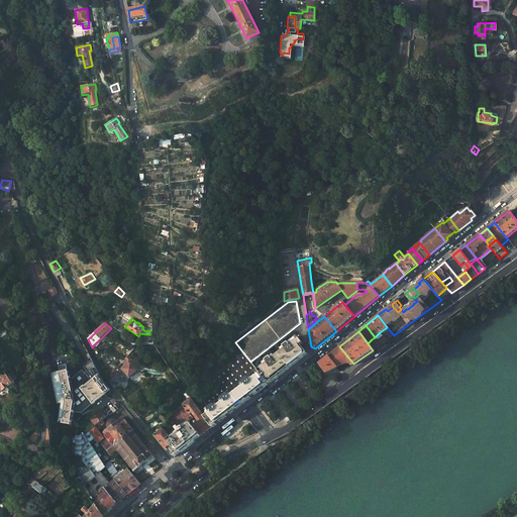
[(381,344),(386,340),(383,336),(380,332),(375,337),(381,344)]
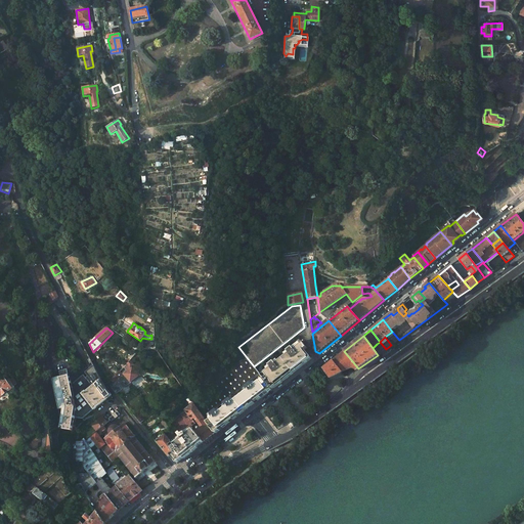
[(290,354),(276,364),(274,362),(269,366),(271,368),(262,376),(264,379),(272,389),(311,358),(305,350),(307,348),(302,341),(288,352),(290,354)]
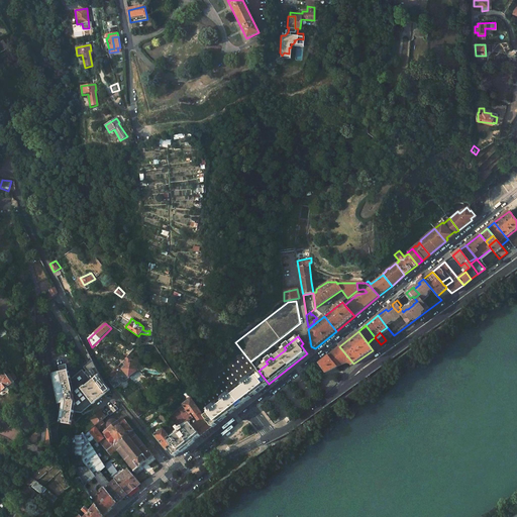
[(381,344),(375,337),(372,339),(377,347),(381,344)]
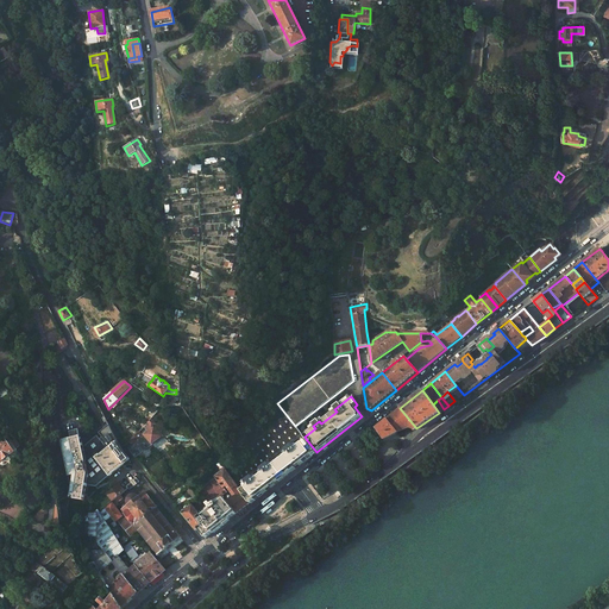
[(413,431),(416,428),(400,408),(385,419),(397,433),(407,428),(408,427),(409,427),(410,427),(410,428),(412,428),(413,429),(413,431)]
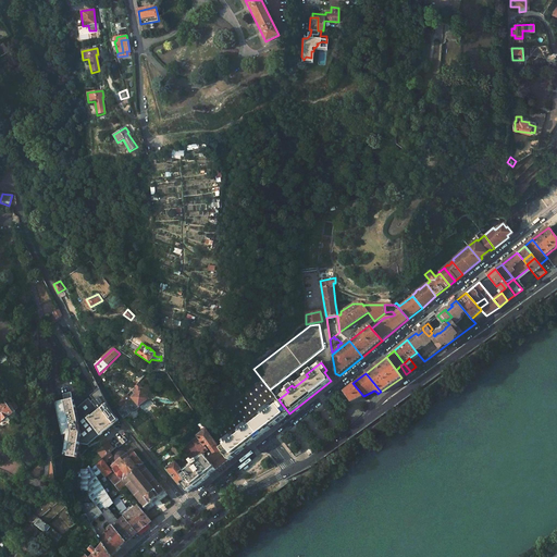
[(270,410),(281,403),(279,399),(270,390),(261,379),(224,408),(233,419),(211,435),(218,445),(218,446),(220,449),(226,444),(224,441),(231,435),(233,440),(242,433),(238,430),(246,424),(248,428),(254,423),(263,416),(261,412),(268,407),(270,410)]
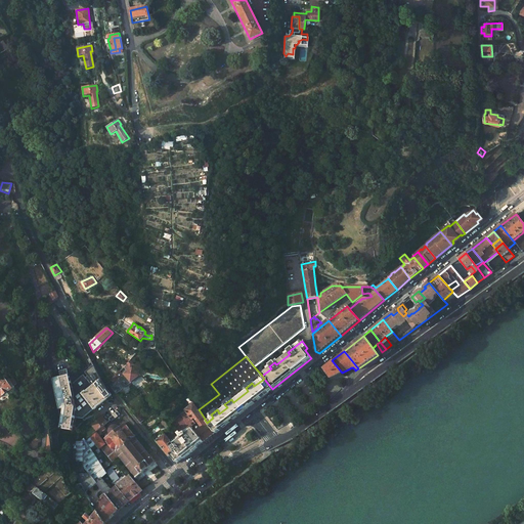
[(131,360),(128,363),(121,370),(126,377),(131,383),(140,375),(135,368),(134,369),(132,367),(135,364),(131,360)]
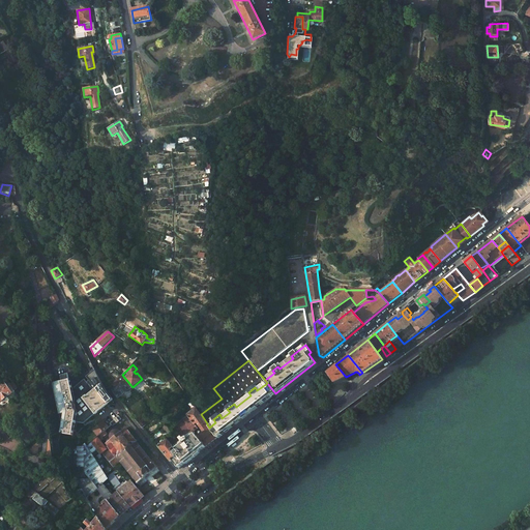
[(335,364),(321,377),(327,385),(333,382),(339,380),(346,377),(335,364)]
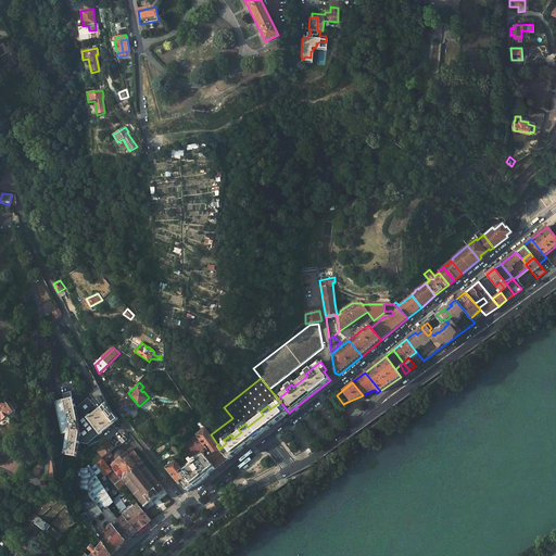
[(64,402),(57,404),(64,433),(67,433),(64,452),(67,452),(66,455),(76,456),(78,443),(88,444),(100,434),(100,436),(118,421),(113,414),(100,388),(90,395),(93,399),(90,400),(88,396),(75,406),(72,391),(63,393),(64,402)]
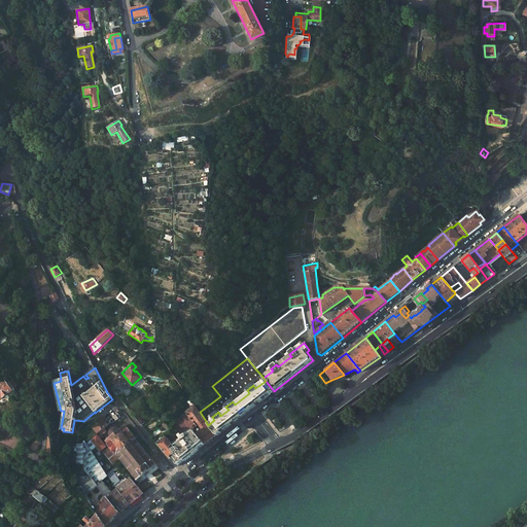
[(113,382),(116,387),(127,379),(121,373),(113,382)]
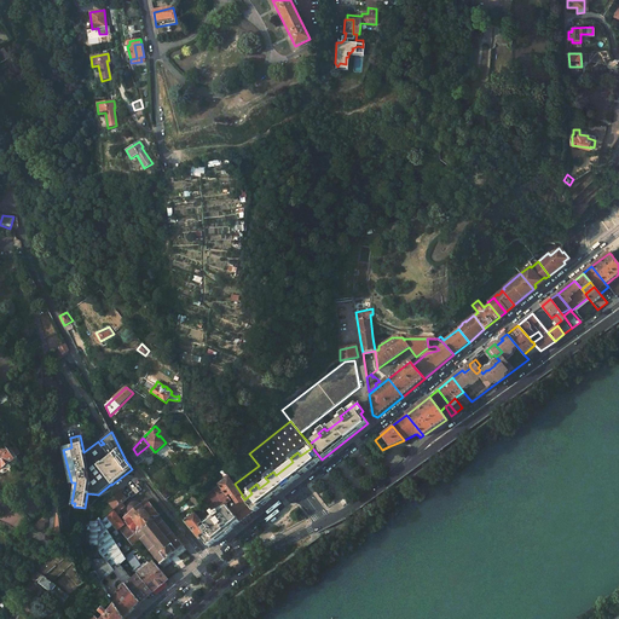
[(12,449),(10,445),(9,441),(0,447),(0,469),(0,470),(15,460),(9,451),(12,449)]
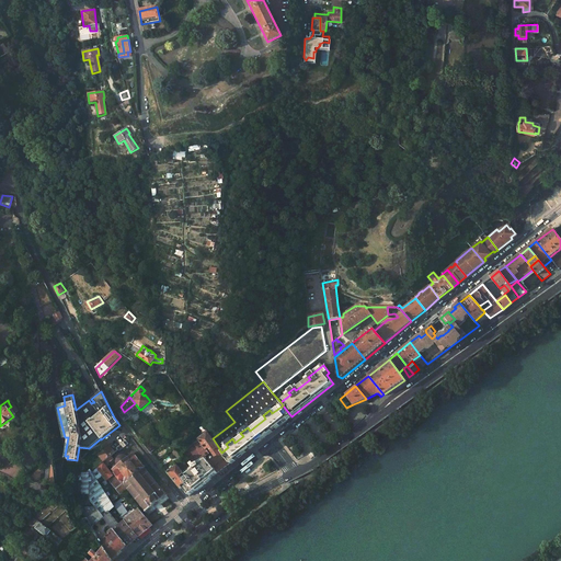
[(124,412),(121,415),(126,422),(140,410),(135,403),(124,412)]
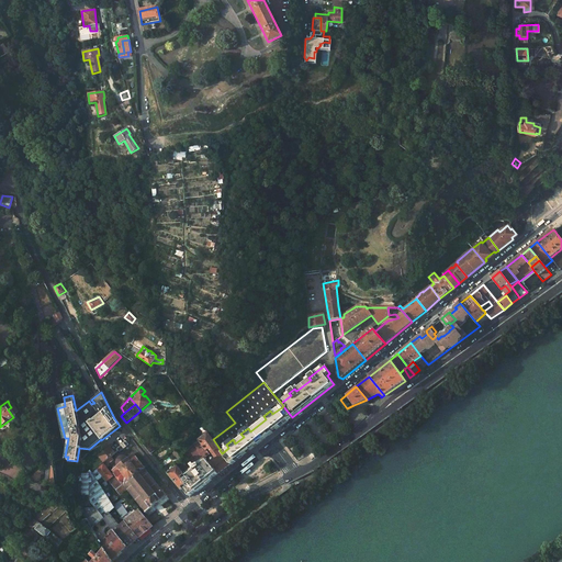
[(266,419),(256,427),(266,438),(292,417),(283,406),(272,414),(270,411),(263,416),(266,419)]
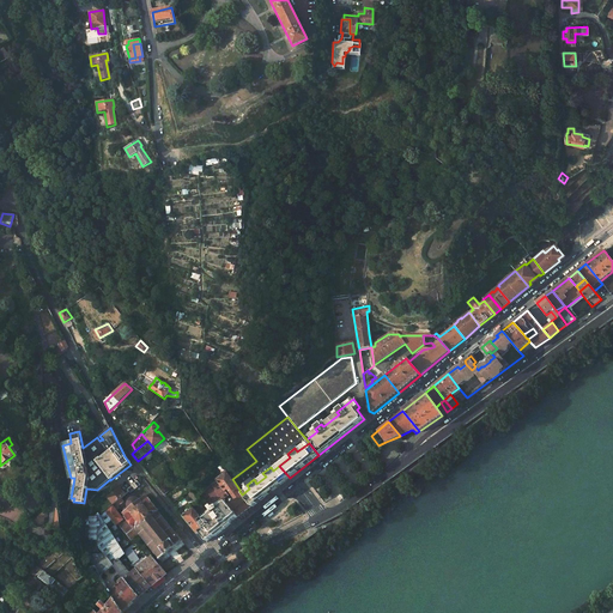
[(147,472),(155,466),(150,461),(143,467),(147,472)]
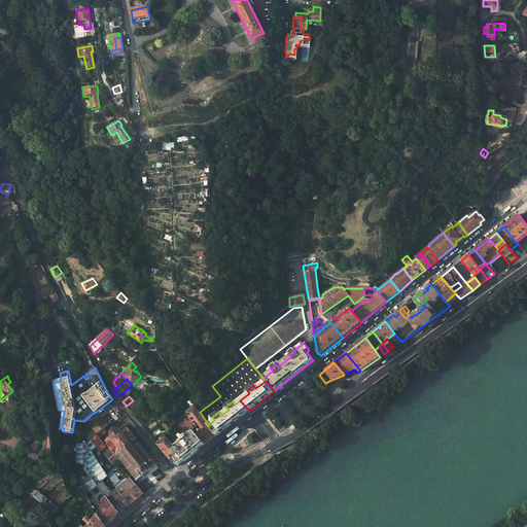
[(249,411),(240,400),(235,405),(233,401),(225,407),(229,410),(220,416),(218,412),(212,417),(214,420),(208,425),(216,436),(249,411)]
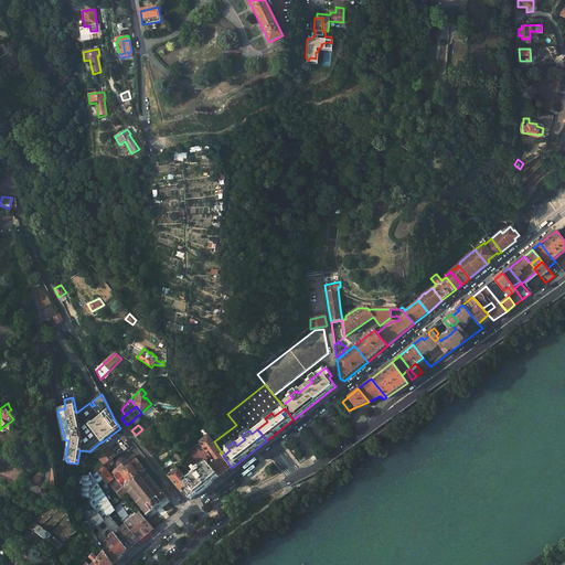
[(217,460),(213,465),(211,466),(220,478),(232,468),(223,456),(221,452),(221,451),(214,441),(209,434),(199,441),(208,454),(211,451),(217,460)]
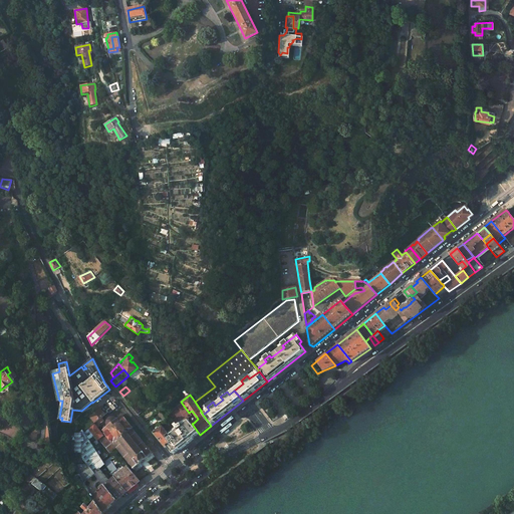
[(103,417),(98,411),(88,419),(93,425),(100,420),(103,417)]
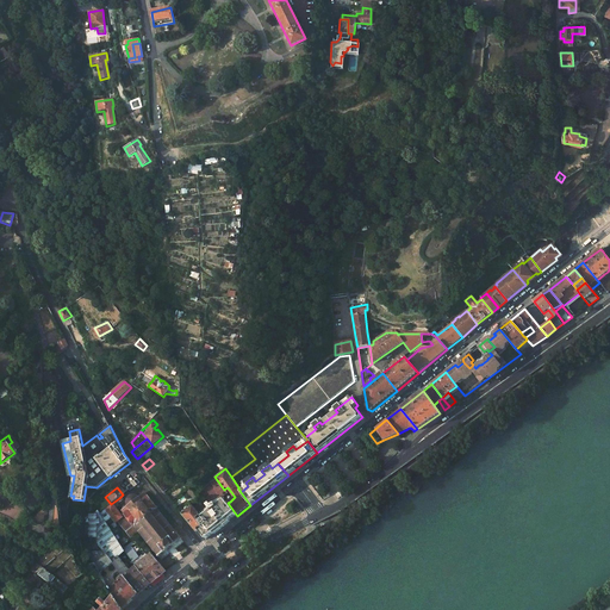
[(18,498),(13,492),(6,498),(11,503),(18,498)]
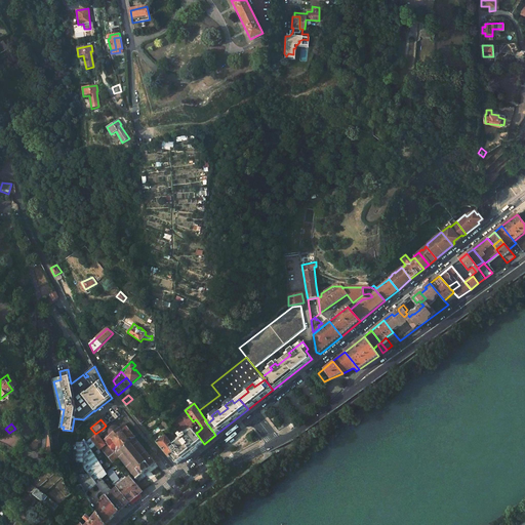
[(126,430),(123,427),(122,426),(120,426),(119,427),(118,427),(118,428),(118,429),(117,429),(115,429),(114,430),(113,431),(112,432),(111,433),(111,434),(111,435),(110,435),(109,436),(108,436),(107,437),(107,438),(107,439),(107,440),(109,443),(107,444),(108,445),(99,450),(111,463),(118,458),(119,459),(119,458),(123,462),(122,462),(123,465),(124,463),(127,468),(126,468),(127,470),(128,469),(132,474),(130,475),(131,477),(132,476),(137,482),(139,481),(138,481),(148,473),(156,466),(156,467),(158,466),(157,465),(158,463),(157,462),(156,463),(152,459),(153,458),(152,457),(150,458),(147,454),(148,454),(147,452),(146,453),(142,449),(143,448),(142,447),(140,447),(137,443),(138,443),(136,441),(136,442),(133,439),(134,438),(133,437),(132,438),(131,436),(132,435),(128,431),(127,432),(127,431),(127,430),(127,429),(126,430)]
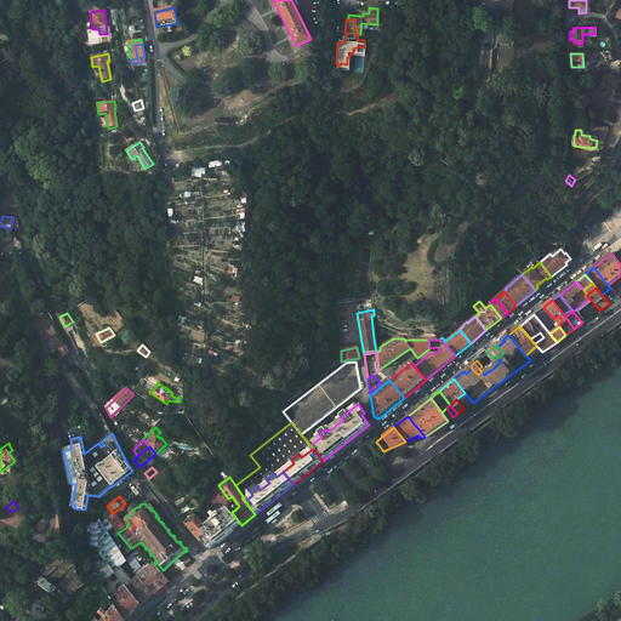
[(124,510),(121,507),(113,513),(103,519),(115,534),(123,528),(115,518),(119,516),(118,514),(124,510)]
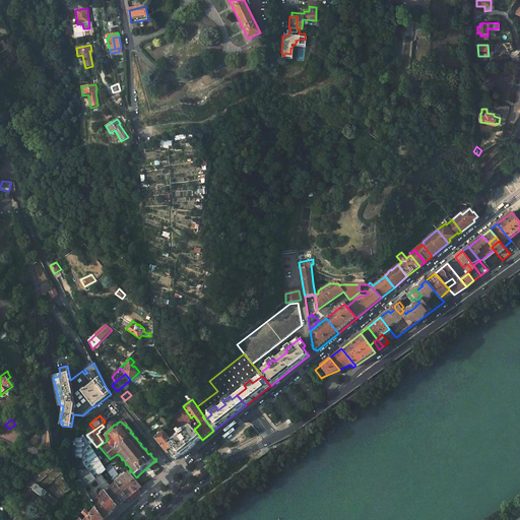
[(172,442),(177,447),(170,452),(176,460),(202,440),(194,429),(191,427),(185,432),(184,430),(181,432),(179,431),(177,432),(180,436),(172,442)]
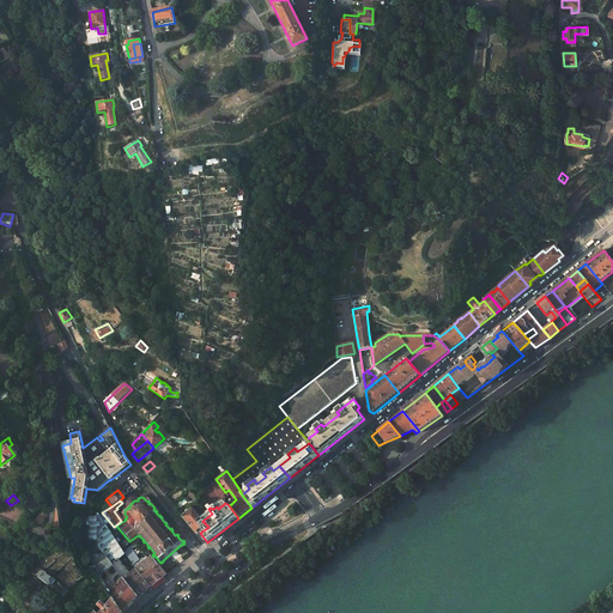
[(193,508),(183,516),(198,534),(200,533),(208,527),(202,521),(199,523),(196,521),(200,517),(193,508)]
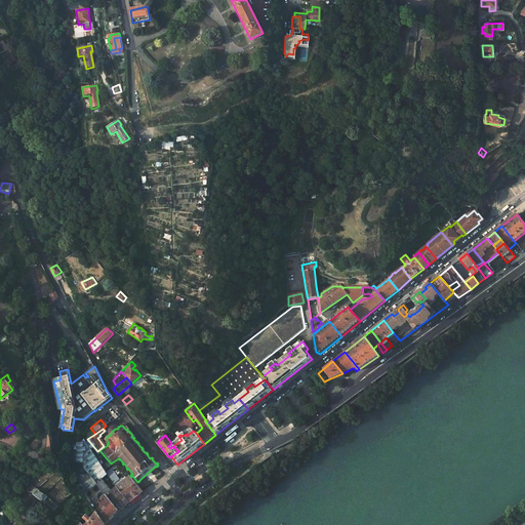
[(82,462),(83,468),(95,483),(101,479),(107,474),(106,474),(104,471),(110,466),(97,451),(87,439),(83,442),(81,440),(77,443),(79,445),(74,446),(75,462),(82,462)]
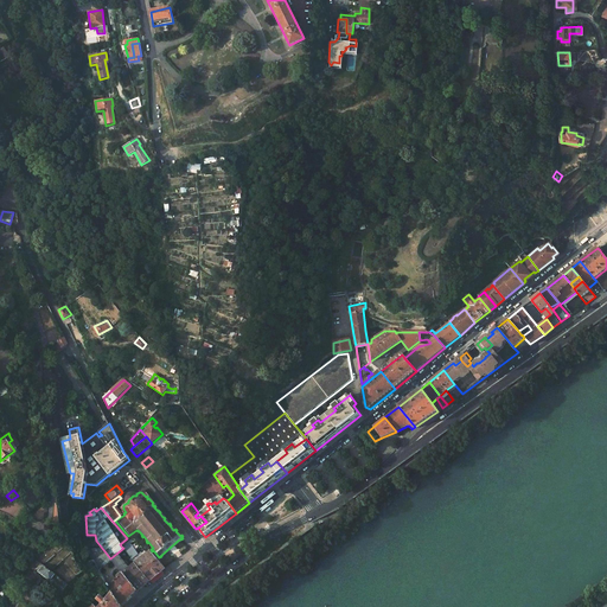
[(87,570),(107,590),(121,606),(122,606),(123,606),(138,592),(110,558),(96,541),(88,542),(89,553),(81,554),(77,555),(80,564),(84,570),(87,570)]
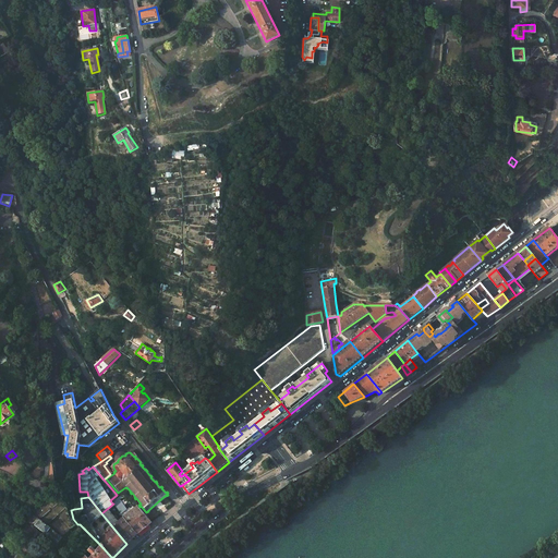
[(128,510),(120,498),(112,504),(113,504),(121,513),(128,510)]
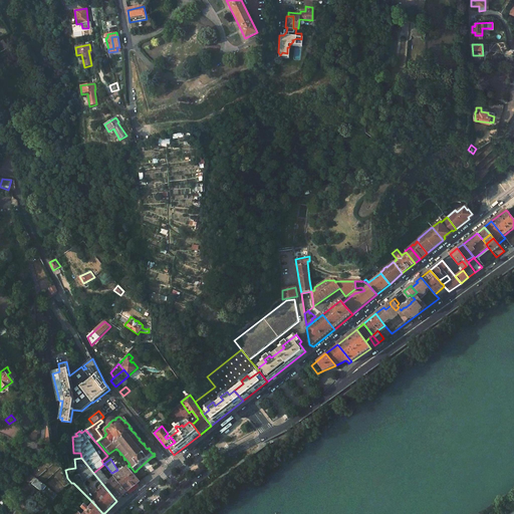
[(139,481),(127,468),(115,478),(127,492),(140,482),(139,481)]
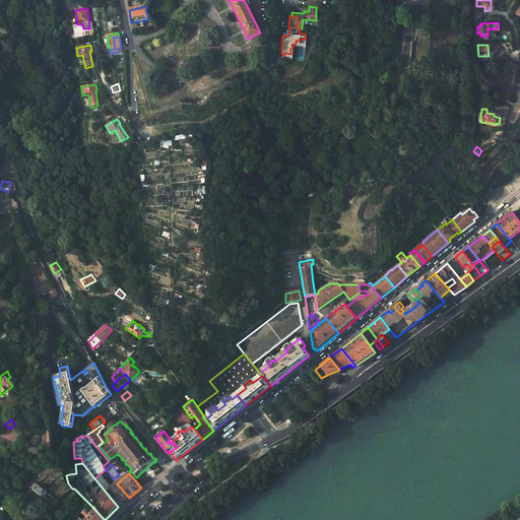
[(129,498),(117,483),(112,488),(100,474),(94,478),(118,507),(129,498)]
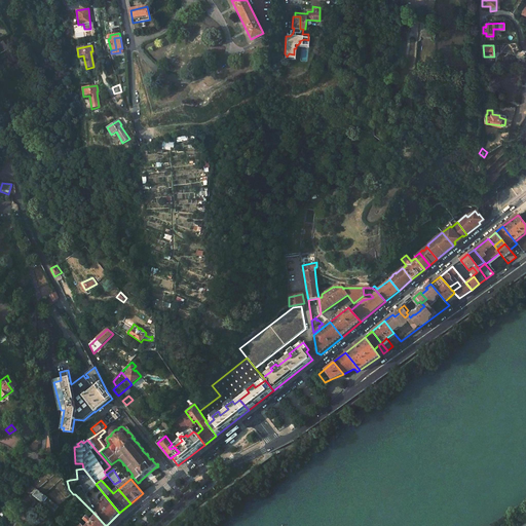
[(59,504),(34,487),(30,492),(50,506),(51,505),(55,509),(59,504)]
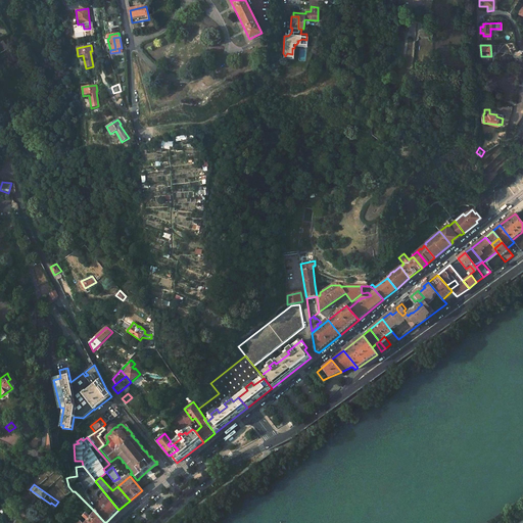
[(104,522),(92,509),(87,515),(81,511),(78,515),(83,519),(79,522),(104,522)]
